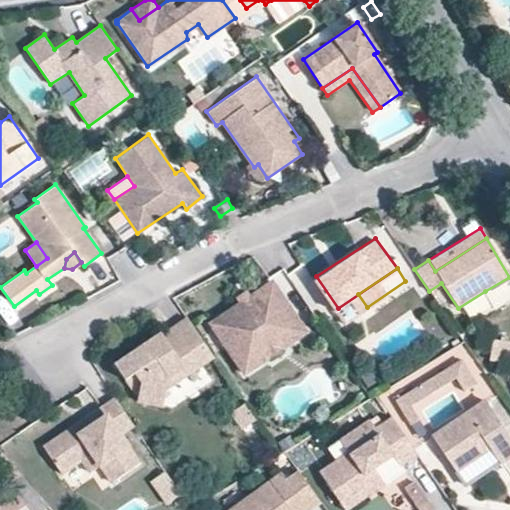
[(509,298),(509,276),(509,277),(485,291),(495,307),(509,298)]
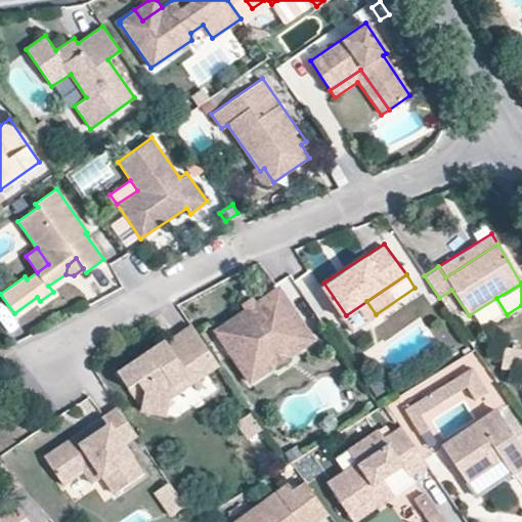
[(294,308),(279,288),(217,330),(229,349),(235,346),(250,367),(301,332),(289,312),(294,308)]
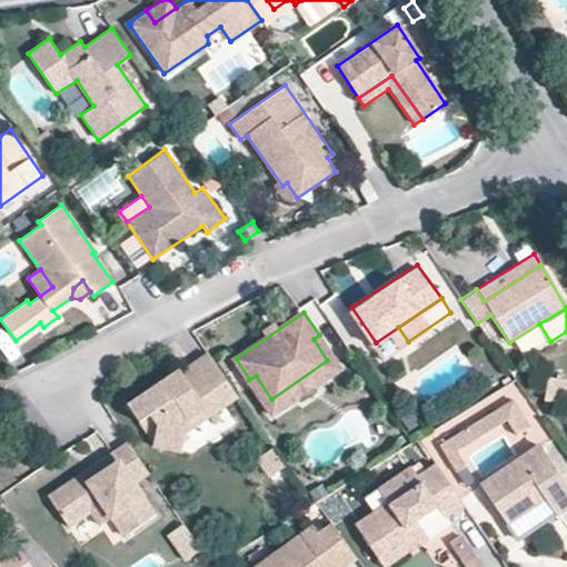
[(272,413),(340,367),(319,335),(314,339),(327,360),(271,399),(256,376),(249,379),(272,413)]
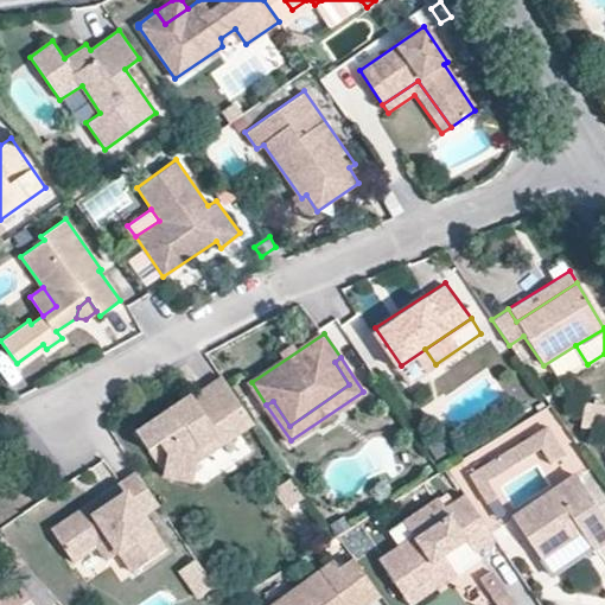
[(195,459),(252,422),(220,375),(137,431),(150,451),(161,443),(167,452),(166,469),(193,471),(195,459)]
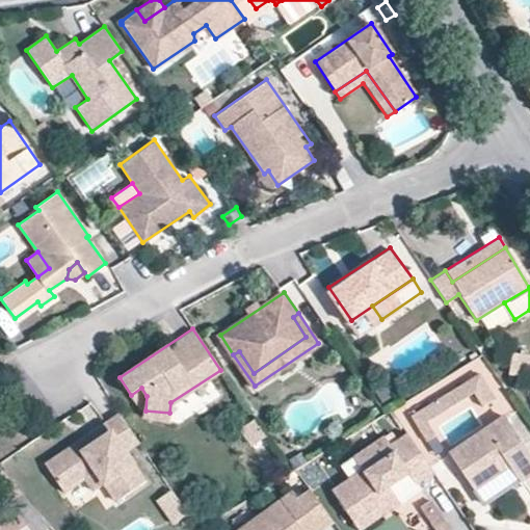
[(526,377),(529,355),(510,351),(507,374),(526,377)]
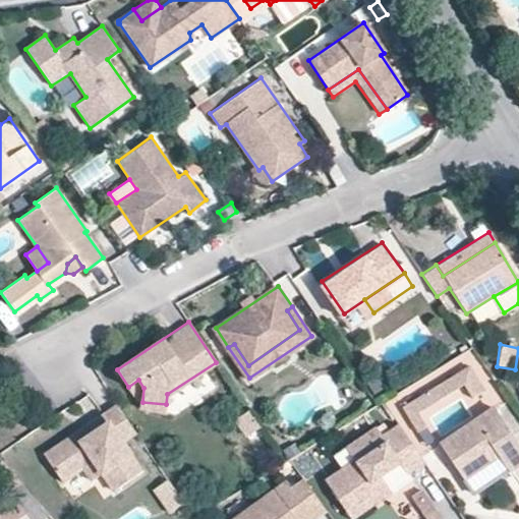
[(469,365),(411,401),(417,411),(464,384),(471,396),(483,389),(469,365)]
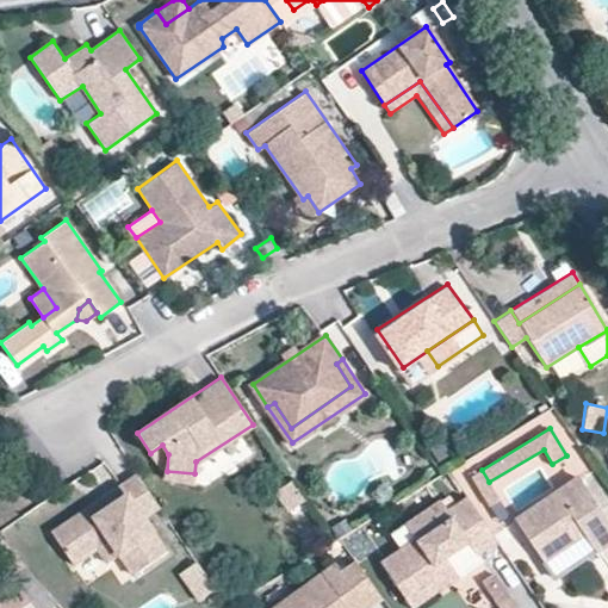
[(489,482),(482,470),(471,476),(489,504),(500,497),(489,482)]
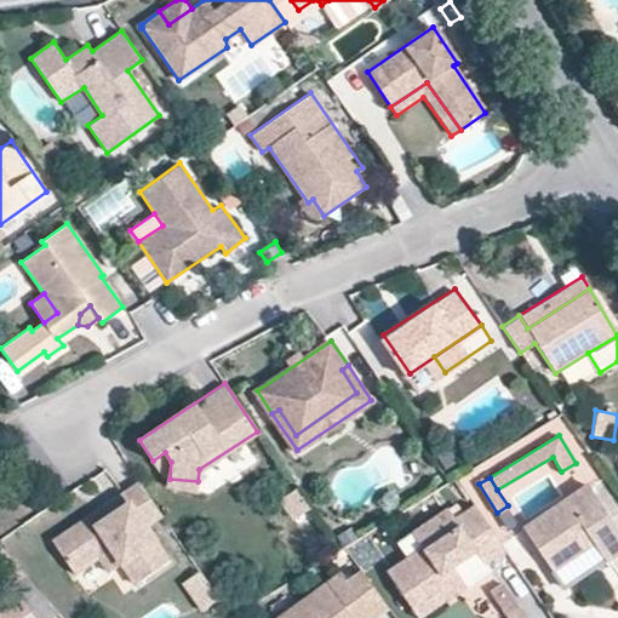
[(196,491),(198,481),(170,479),(170,488),(196,491)]
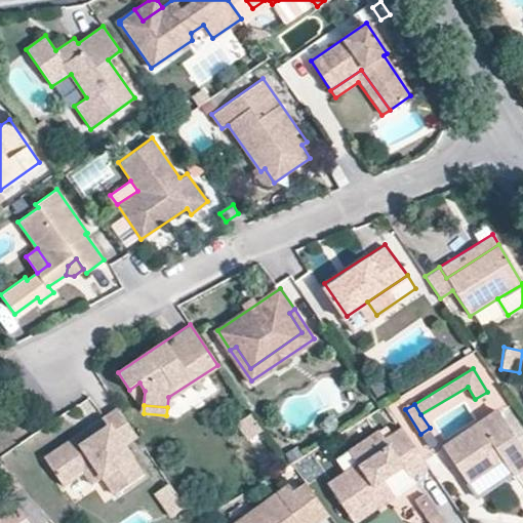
[(143,474),(122,444),(135,436),(117,408),(44,458),(64,486),(85,472),(94,484),(105,478),(115,492),(143,474)]
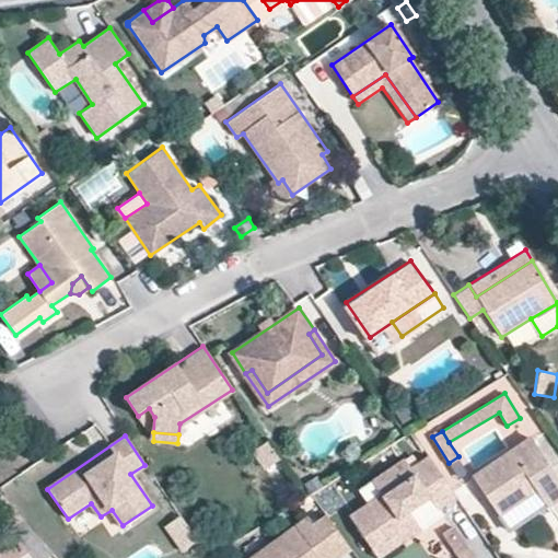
[(557,495),(557,474),(532,436),(473,474),(501,514),(539,489),(548,502),(557,495)]
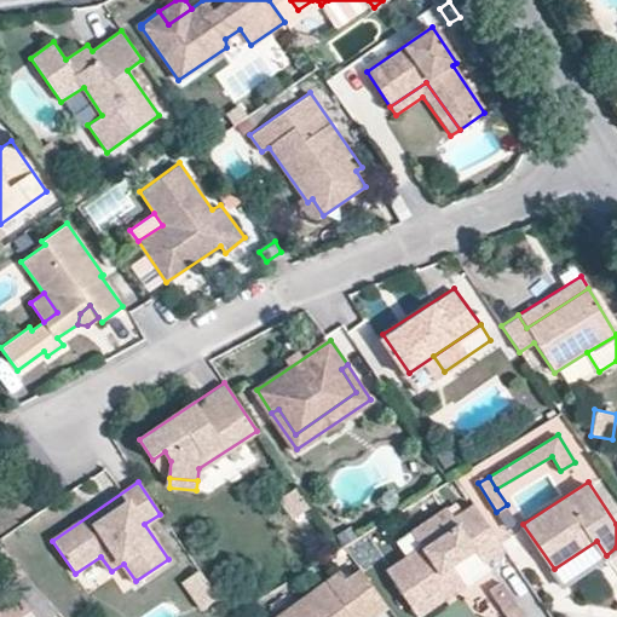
[(297,486),(278,497),(292,522),(310,512),(297,486)]
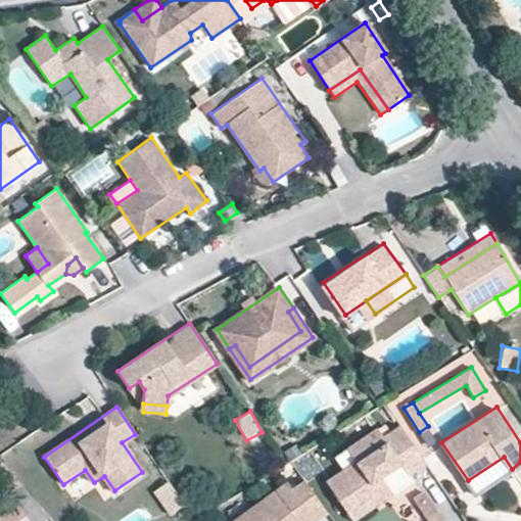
[(387,486),(381,477),(400,464),(409,476),(426,465),(399,426),(383,437),(377,429),(347,450),(356,462),(326,482),(347,514),(387,486)]
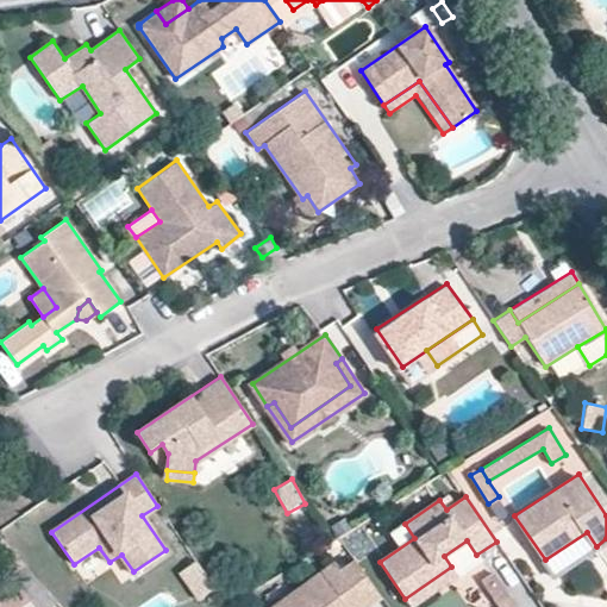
[(598,575),(606,570),(606,543),(587,554),(598,575)]
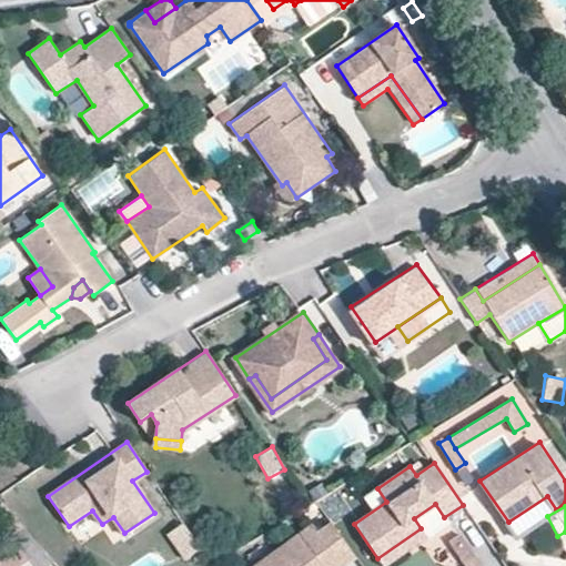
[(198,547),(181,523),(164,534),(181,558),(198,547)]
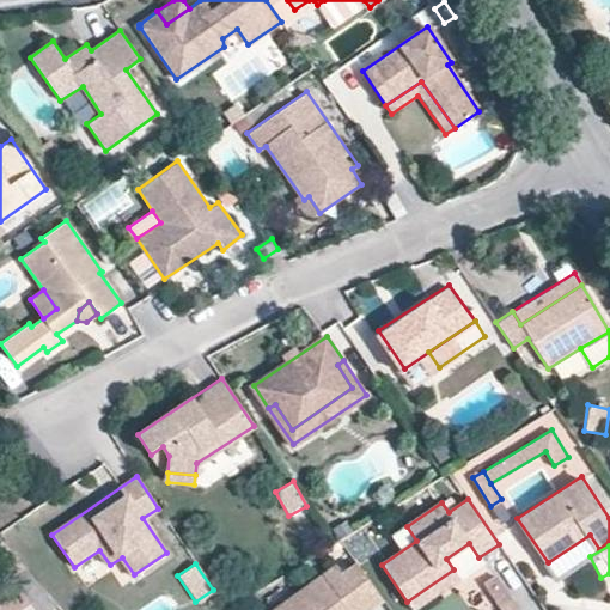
[(366,609),(383,599),(360,569),(345,580),(341,574),(333,563),(263,609),(366,609)]
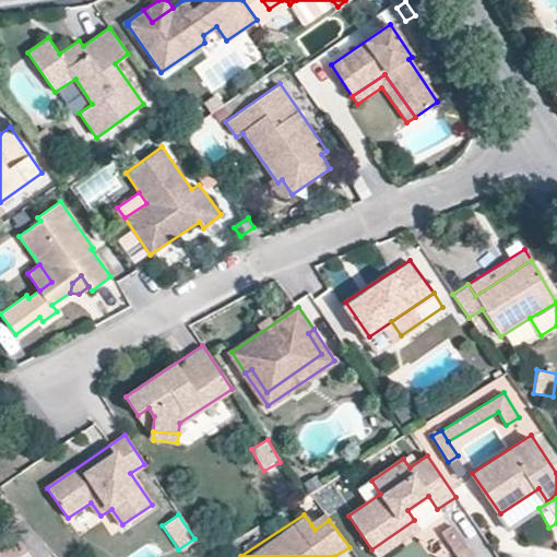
[(315,530),(329,520),(326,514),(311,524),(315,530)]
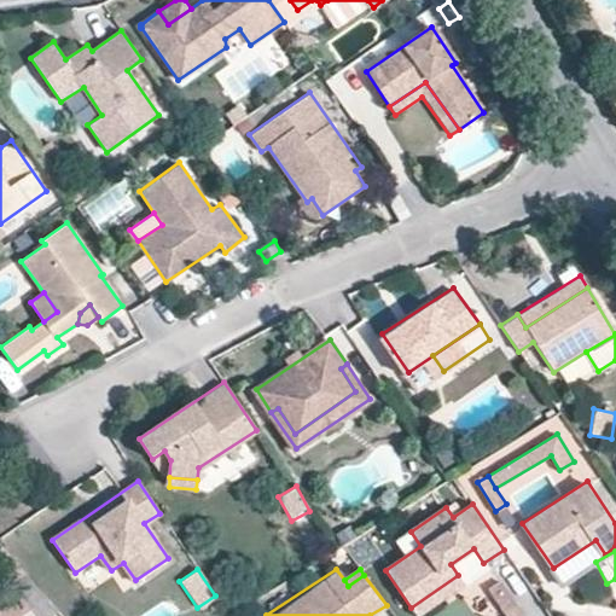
[(417,615),(464,583),(458,575),(411,608),(417,615)]
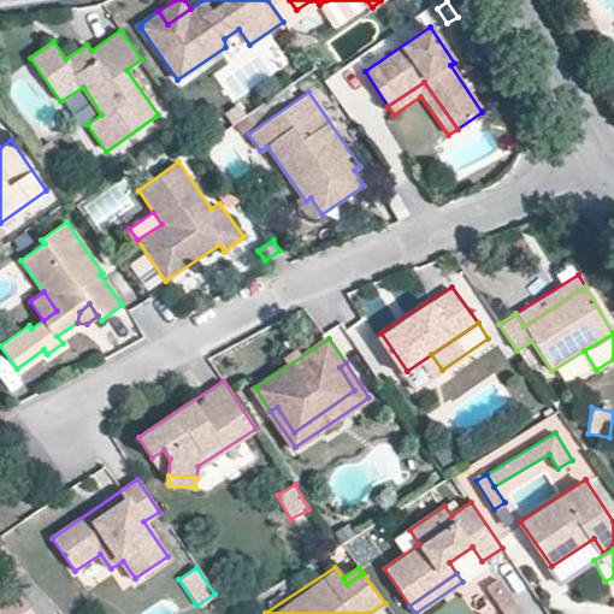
[(520,613),(499,579),(486,586),(505,613),(520,613)]
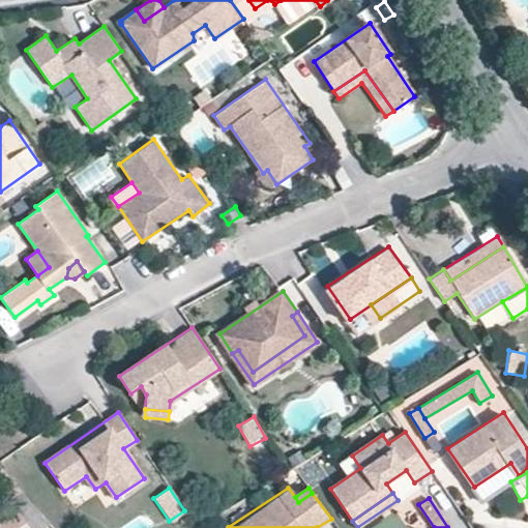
[(0,527),(29,527),(17,509),(0,520),(0,527)]
